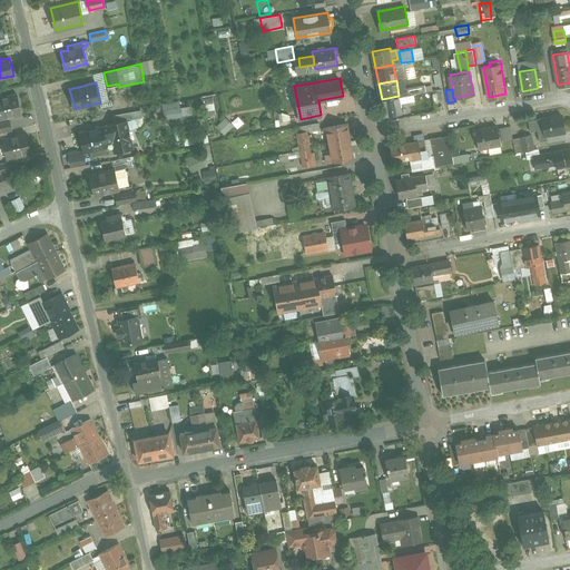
[(17,95),(0,98),(0,118),(21,114),(17,95)]
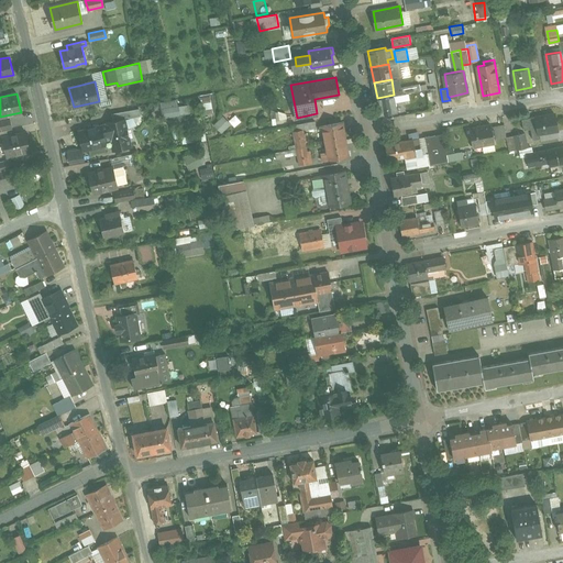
[(207,94),(197,96),(201,113),(211,111),(207,94)]
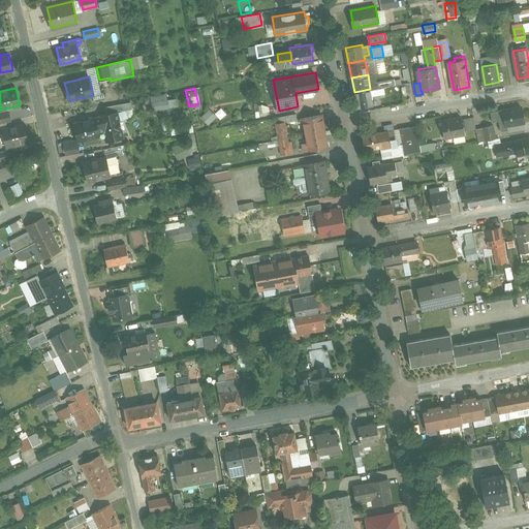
[(370,89),(354,92),(358,107),(373,104),(370,89)]
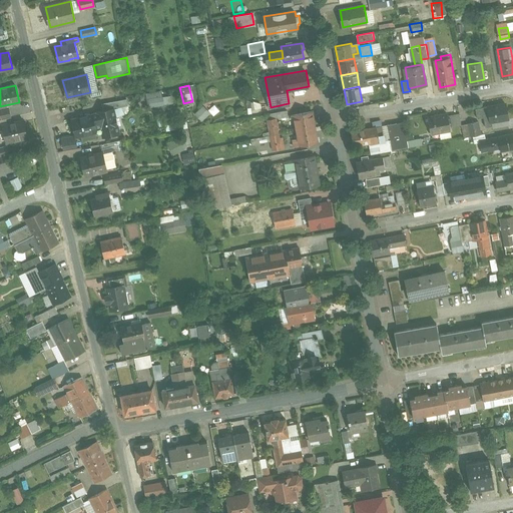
[(161,90),(146,93),(148,107),(164,104),(163,96),(162,96),(161,90)]
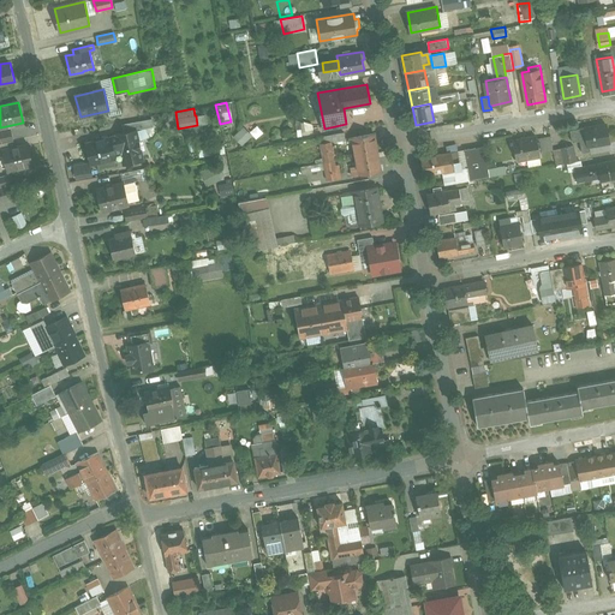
[(153,118),(123,124),(124,132),(136,130),(154,126),(153,118)]
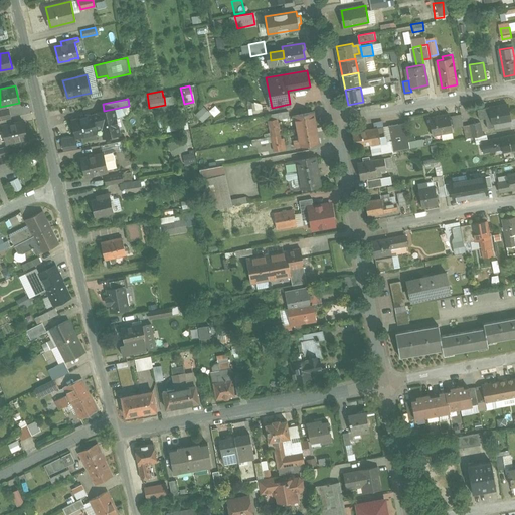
[(508,103),(478,109),(480,118),(486,117),(488,127),(495,126),(494,122),(510,119),(508,103)]
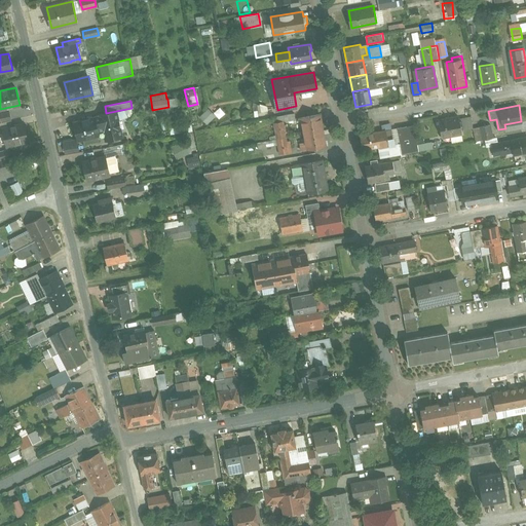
[(207,108),(197,116),(204,124),(214,116),(207,108)]
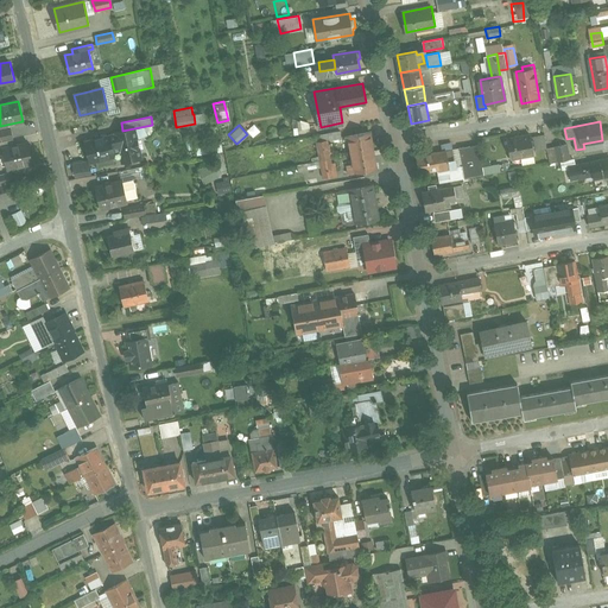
[(12,128),(0,131),(0,140),(13,138),(12,128)]
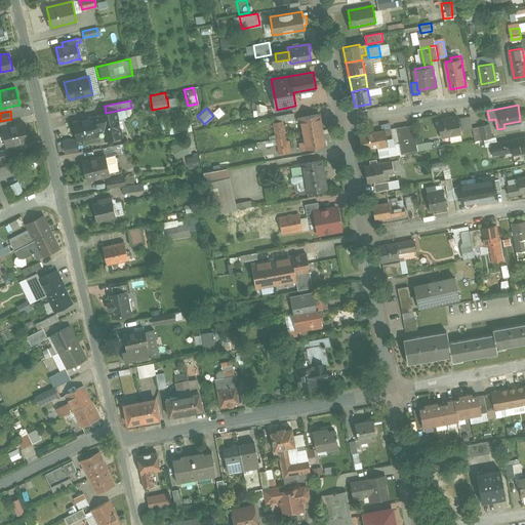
[(106,113),(101,115),(101,116),(94,117),(97,130),(104,129),(106,139),(122,135),(116,111),(106,113)]
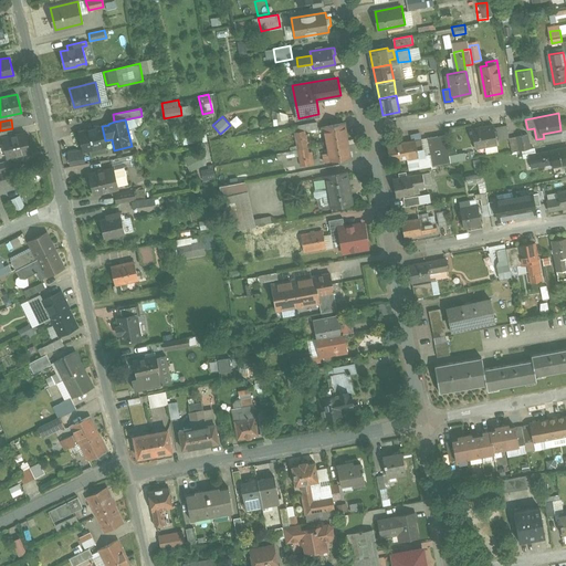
[(345,122),(324,125),(327,144),(348,139),(345,122)]
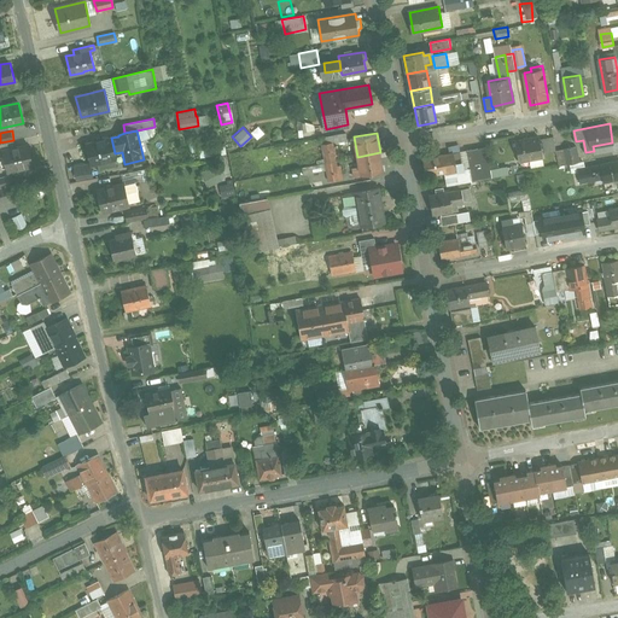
[(540,136),(516,140),(520,159),(534,157),(532,155),(542,152),(540,136)]
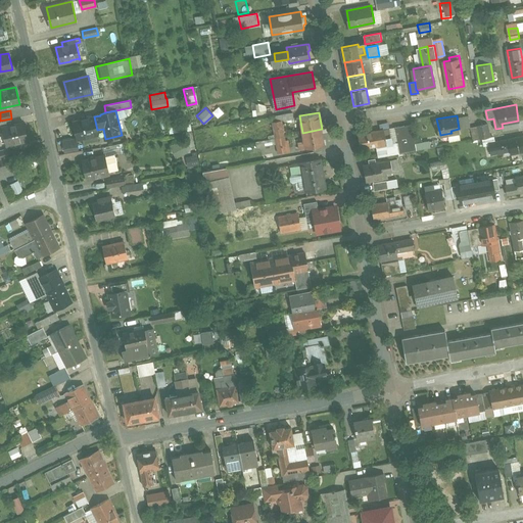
[(94,116),(74,122),(78,139),(98,134),(97,130),(94,116)]
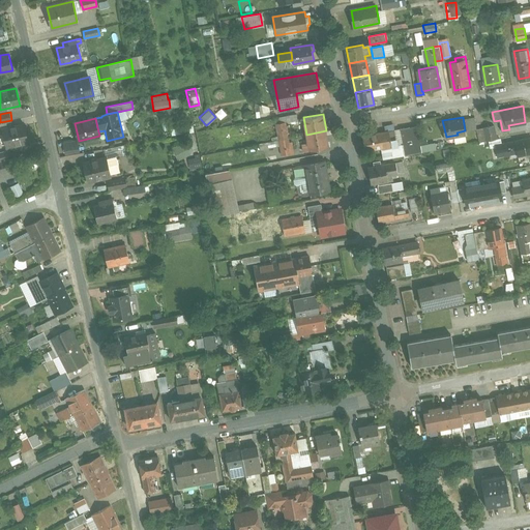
[(11,120),(0,122),(0,130),(2,130),(2,129),(13,127),(11,120)]
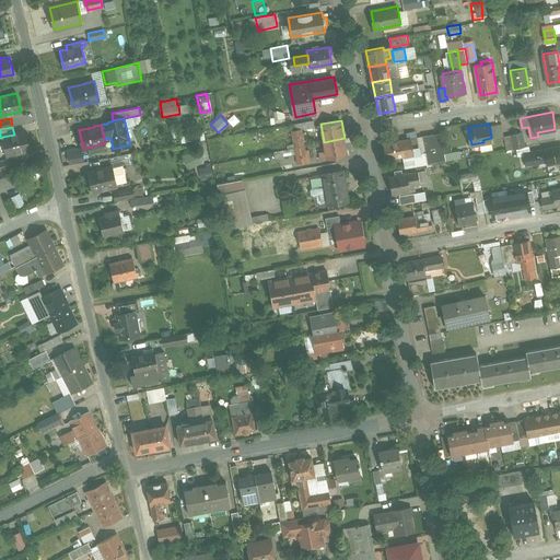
[(302,128),(292,130),(295,148),(305,146),(303,137),(306,137),(306,131),(303,132),(302,128)]
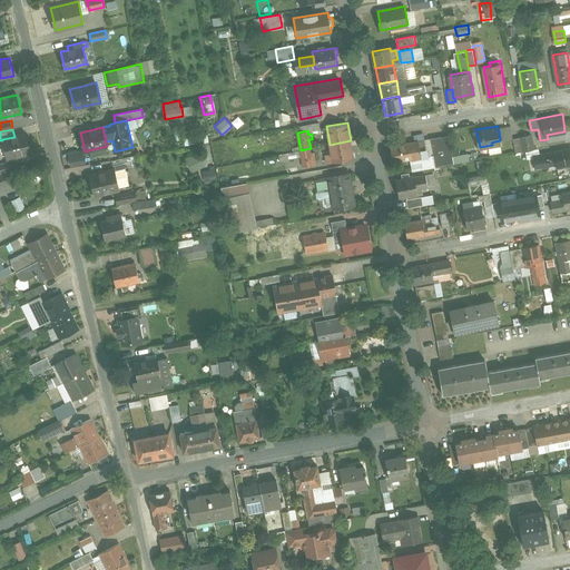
[(15,137),(2,139),(2,140),(7,158),(30,153),(27,134),(15,137)]
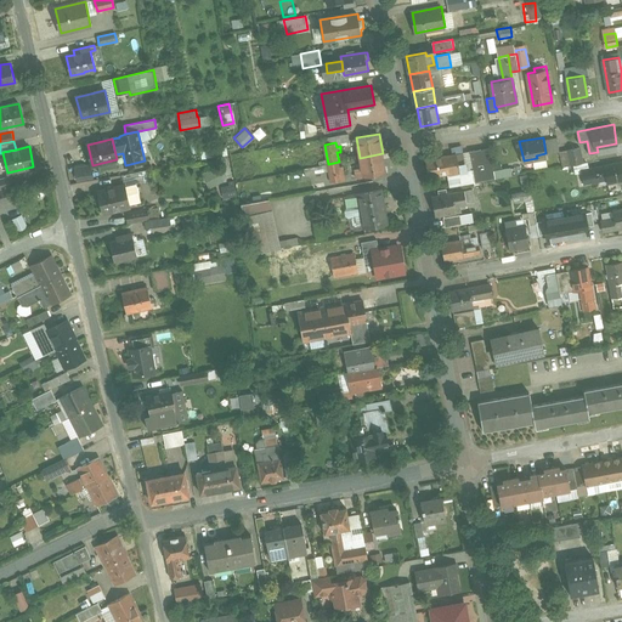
[(490,147),(470,151),(474,170),(476,182),(496,179),(495,170),(490,147)]
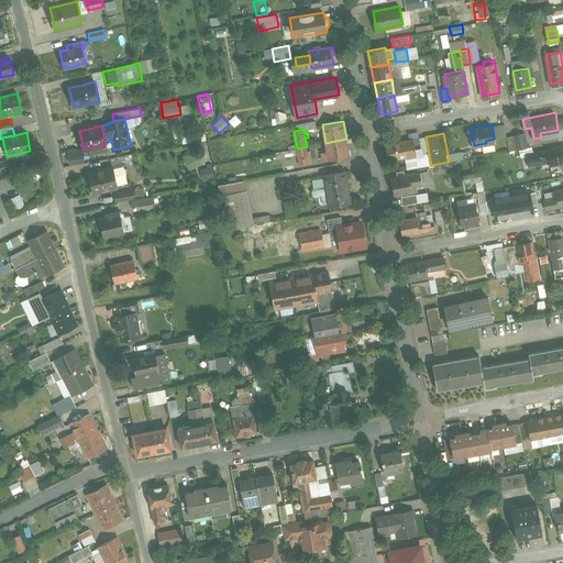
[(526,133),(507,136),(510,150),(509,150),(510,151),(528,146),(526,133)]
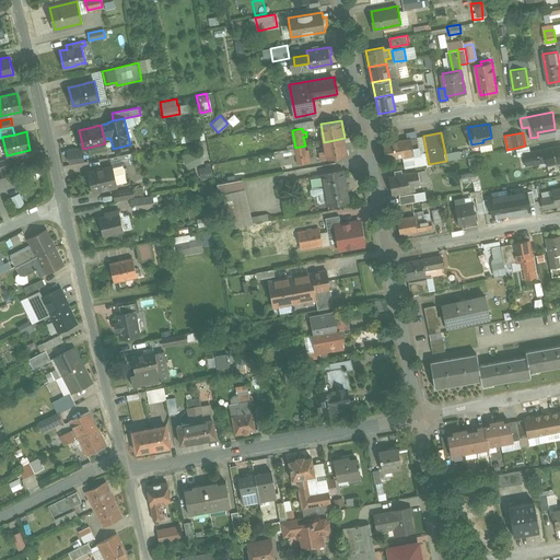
[(345,138),(324,142),(327,159),(347,155),(345,138)]
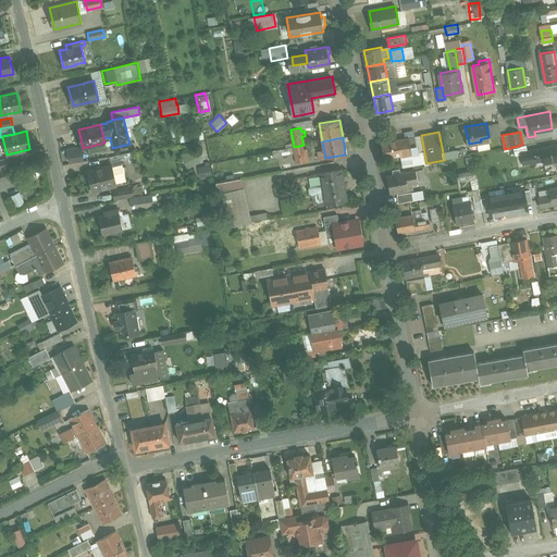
[(410,137),(400,138),(401,148),(411,146),(410,137)]
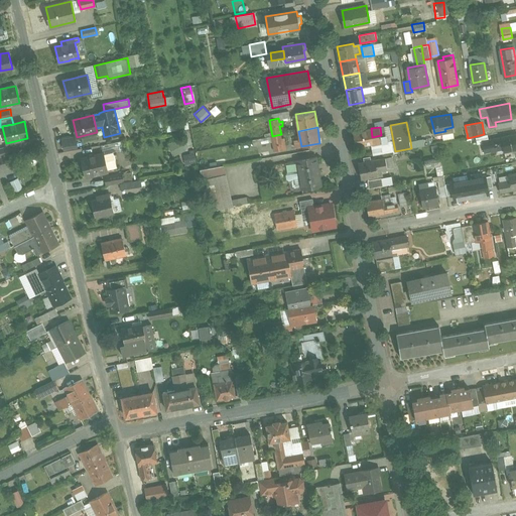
[(371,128),(354,131),(356,146),(373,143),(372,137),(371,128)]
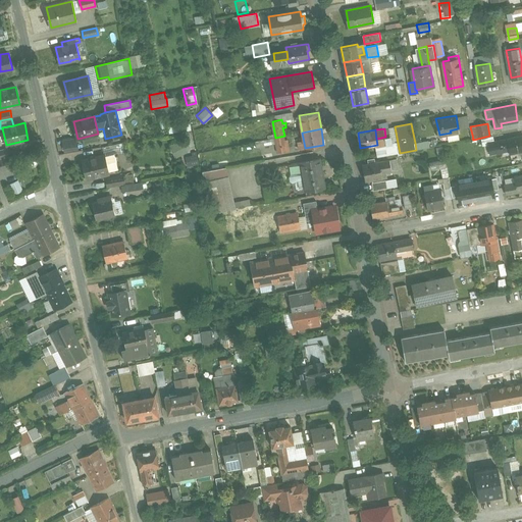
[(173,157),(189,151),(187,146),(191,144),(188,136),(167,145),(173,157)]
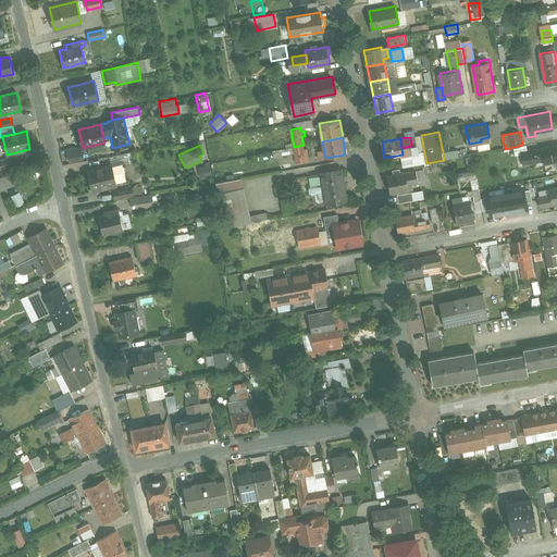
[(304,145),(294,147),(296,162),(307,161),(306,159),(309,158),(308,149),(305,150),(304,145)]
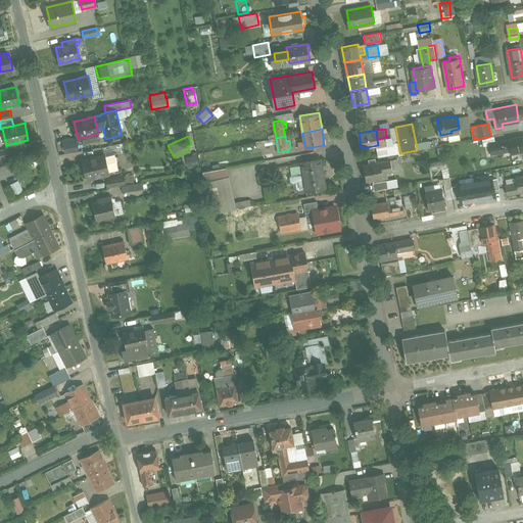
[(522,136),(509,139),(511,147),(512,153),(522,150),(522,136)]
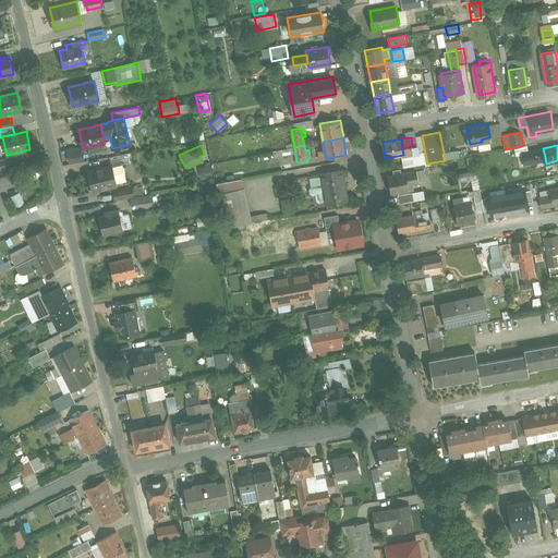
[(412,146),(402,148),(403,155),(404,157),(414,155),(412,146)]
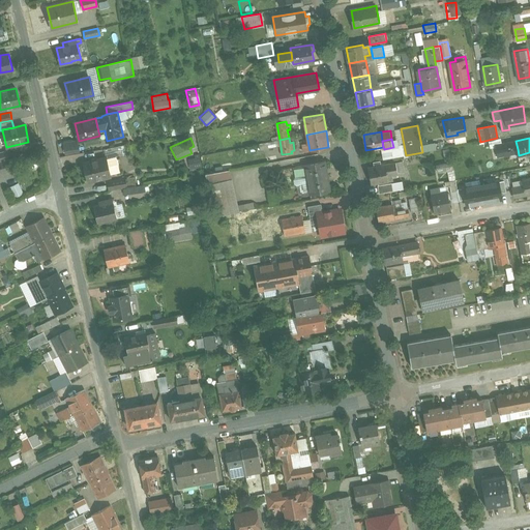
[(80,151),(78,140),(63,142),(65,154),(80,151)]
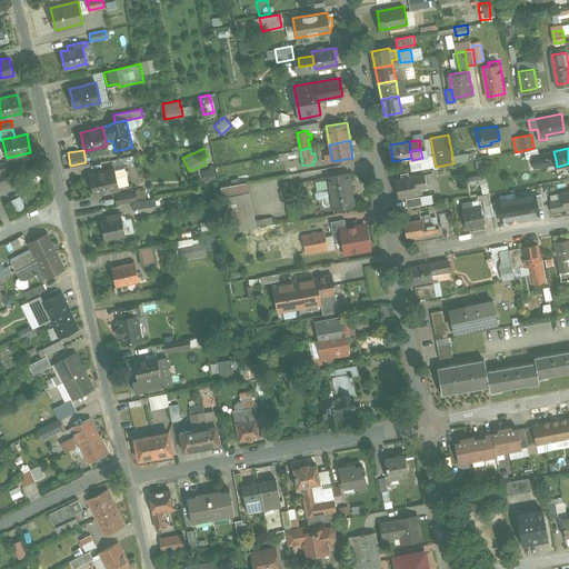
[(553,151),(532,155),(535,167),(547,165),(547,161),(556,160),(553,151)]
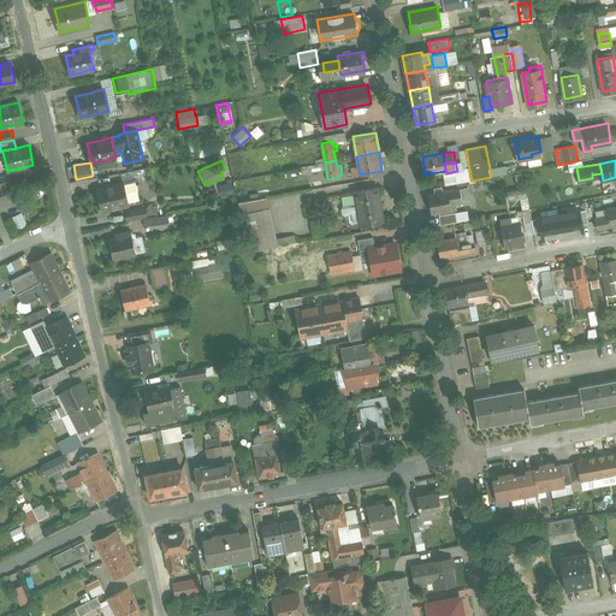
[(507,165),(490,169),(491,177),(508,173),(507,165)]
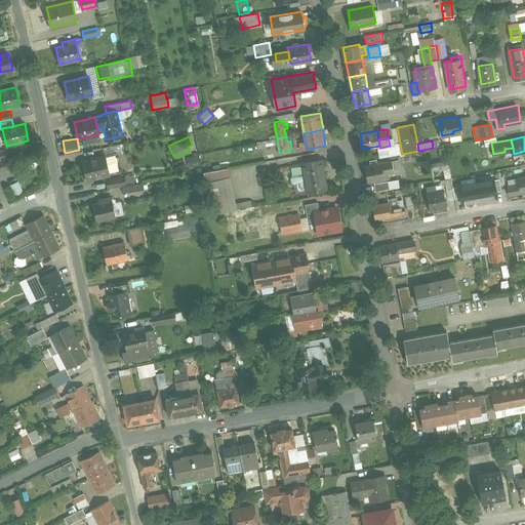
[(400,144),(394,145),(394,147),(389,148),(391,156),(402,154),(400,144)]
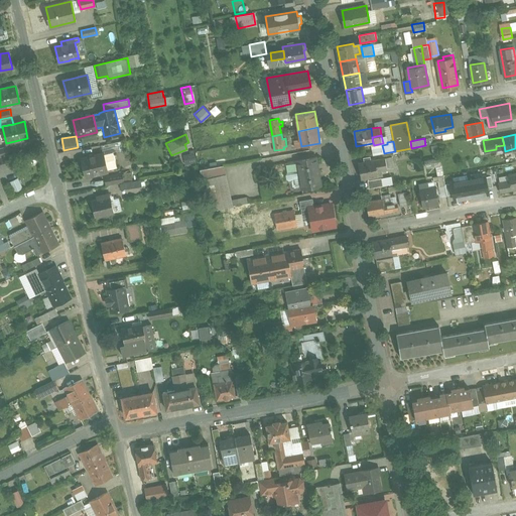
[(7,147),(0,148),(0,156),(9,154),(7,147)]
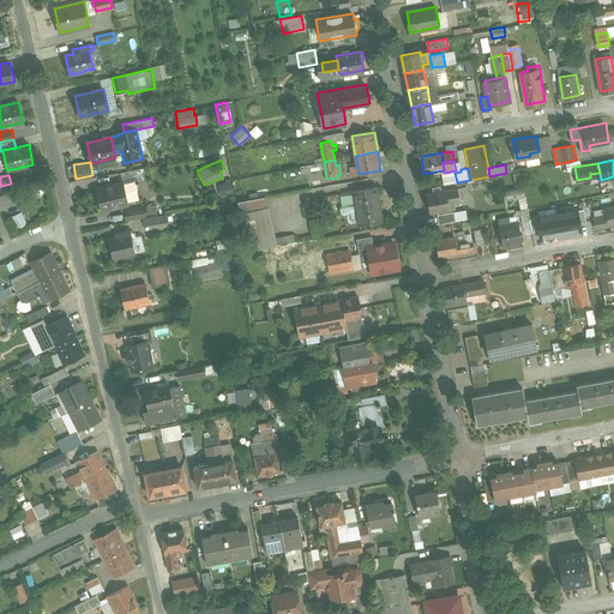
[(136,180),(124,182),(128,200),(140,198),(136,180)]
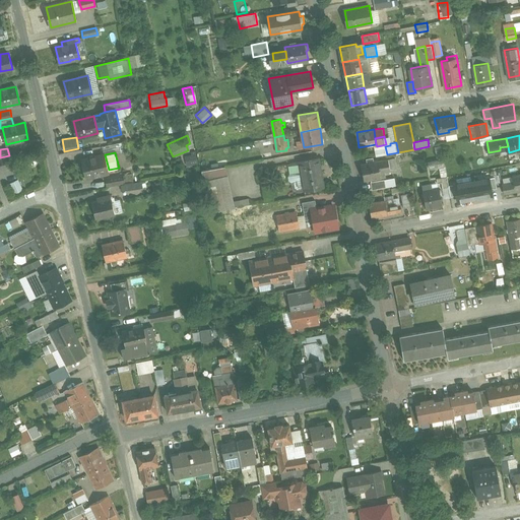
[(182,155),(185,166),(197,161),(194,152),(182,155)]
